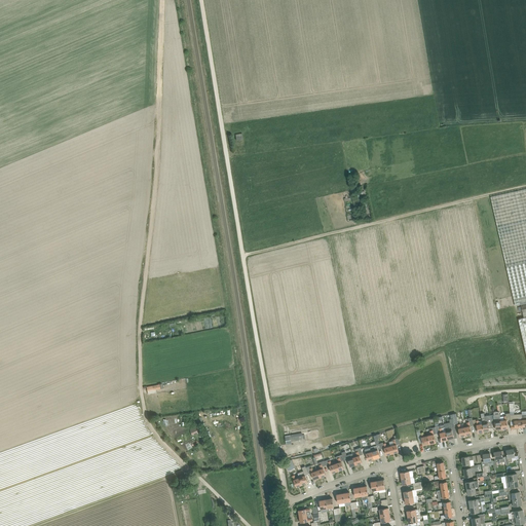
[(525,188),(490,196),(515,305),(525,302),(525,303),(521,304),(521,306),(523,312),(524,317),(518,318),(525,353),(525,188)]
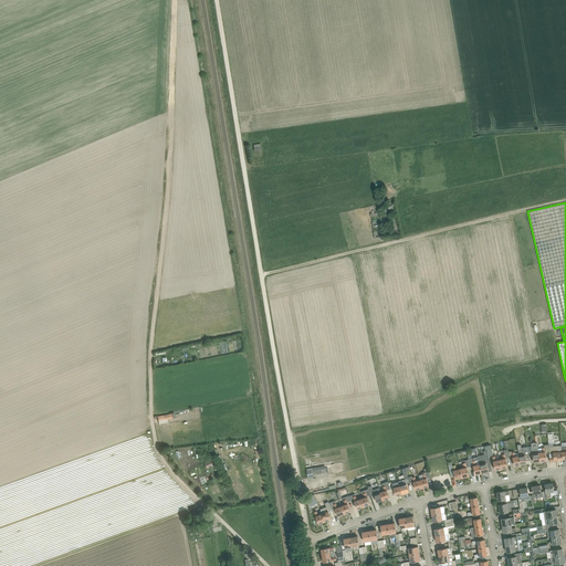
[(502,454),(503,459),(500,459),(502,469),(507,467),(506,459),(510,458),(507,449),(506,440),(504,441),(505,450),(504,450),(504,453),(502,454)]
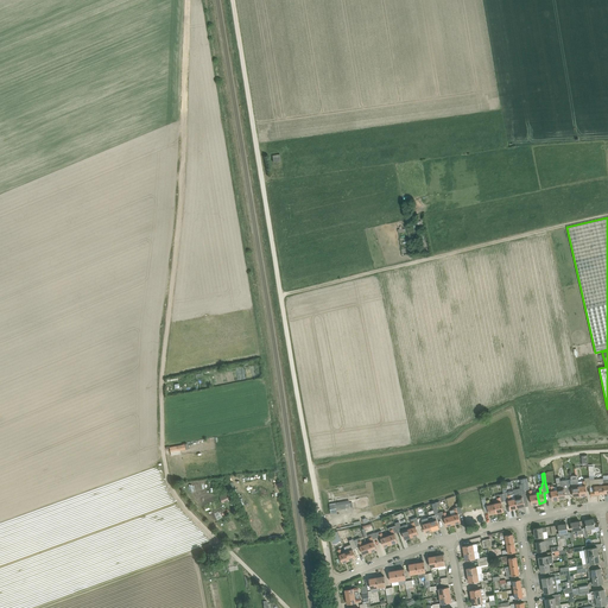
[(589,480),(589,477),(584,479),(586,481),(582,481),(583,485),(578,486),(581,495),(587,494),(586,486),(590,485),(589,480)]
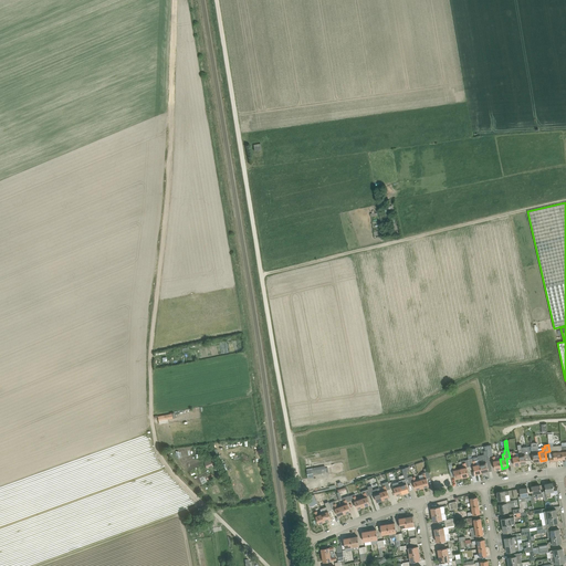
[(525,454),(528,454),(527,446),(523,447),(522,448),(522,450),(519,450),(520,456),(521,464),(527,463),(525,454)]
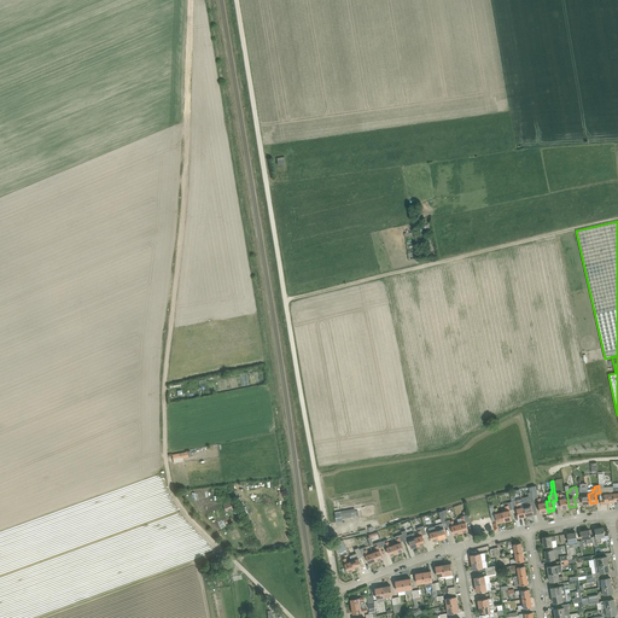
[(576,487),(577,496),(582,495),(583,505),(590,503),(588,494),(584,495),(583,490),(581,490),(581,487),(576,487)]
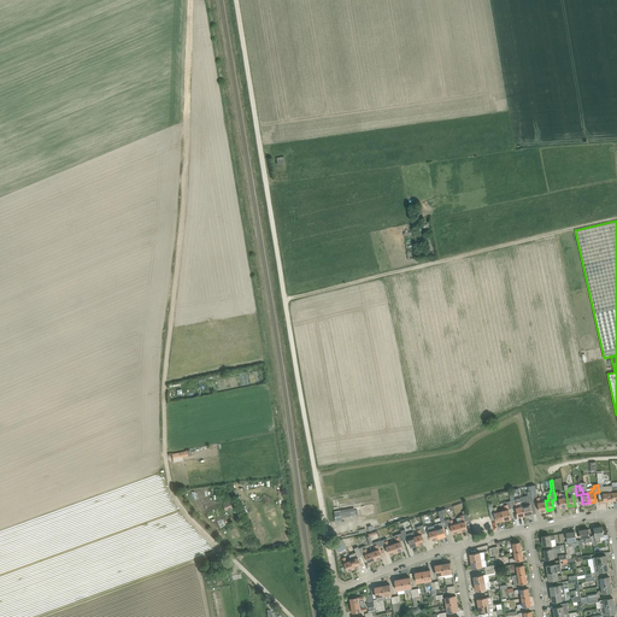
[(613,500),(612,487),(612,486),(598,487),(599,492),(599,494),(604,494),(604,501),(613,500)]
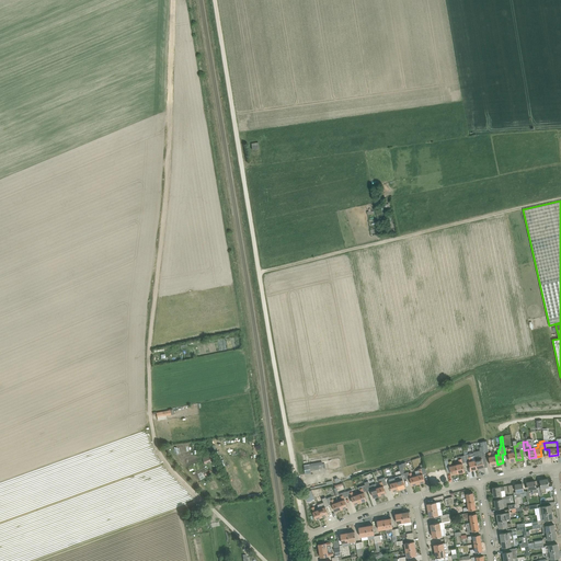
[(503,445),(505,454),(508,453),(510,461),(516,460),(515,451),(511,453),(510,448),(507,448),(507,447),(504,447),(503,445)]
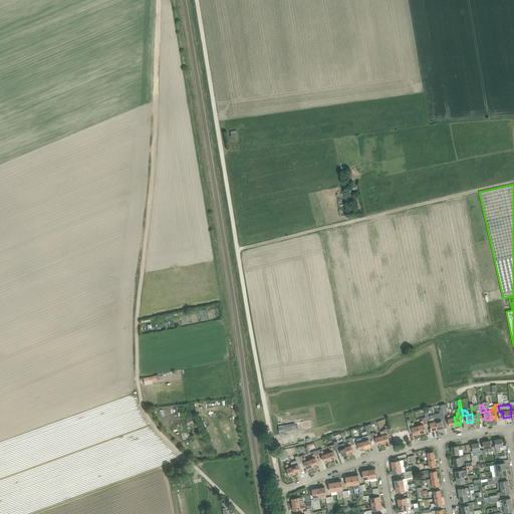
[(435,417),(436,422),(438,430),(444,428),(442,420),(445,420),(444,415),(443,412),(440,413),(438,413),(434,414),(435,417)]
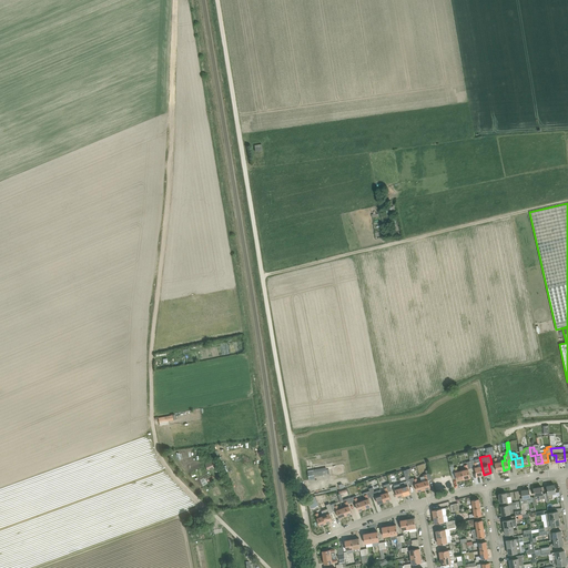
[(497,472),(504,470),(501,460),(497,462),(497,457),(494,458),(496,466),(497,472)]
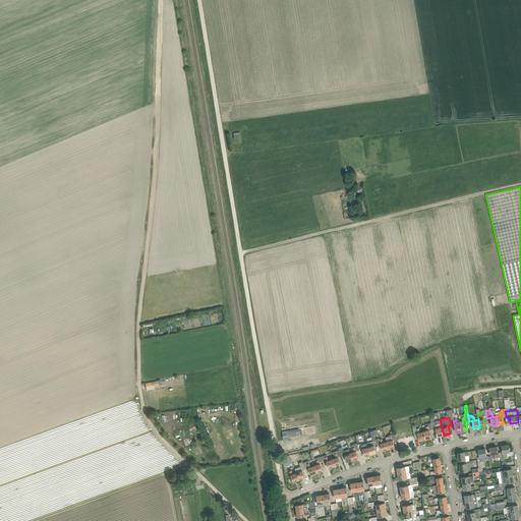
[(194,428),(195,429),(198,428),(195,422),(187,425),(190,431),(192,430),(192,429),(194,428)]
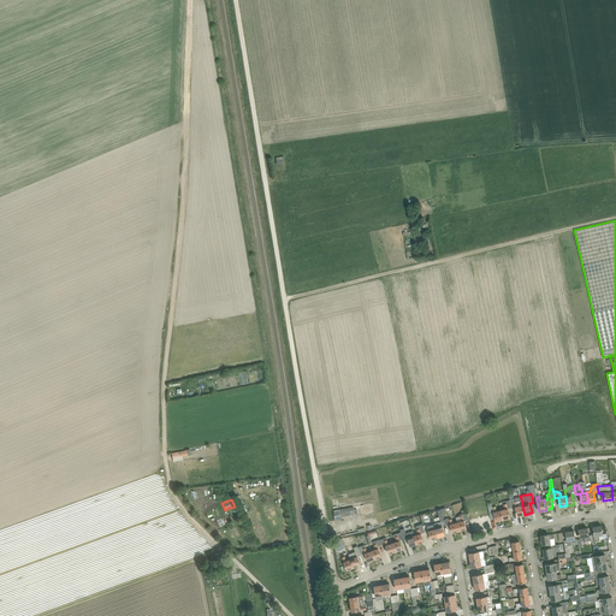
[(505,509),(501,510),(503,520),(510,517),(508,509),(511,508),(510,499),(505,501),(507,504),(504,504),(505,509)]
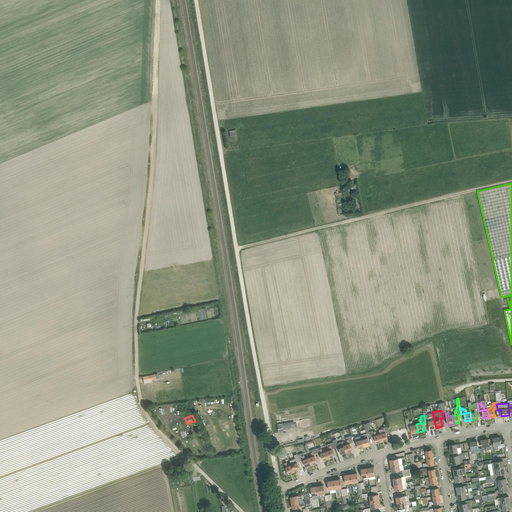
[(424,415),(425,422),(428,421),(430,429),(436,428),(434,420),(431,420),(430,416),(427,417),(427,415),(424,415)]
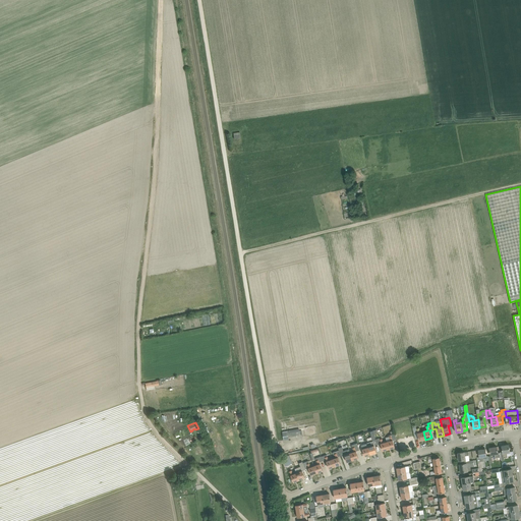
[(413,428),(414,433),(417,432),(419,441),(425,440),(423,431),(420,432),(419,428),(417,428),(416,427),(413,427),(413,428)]
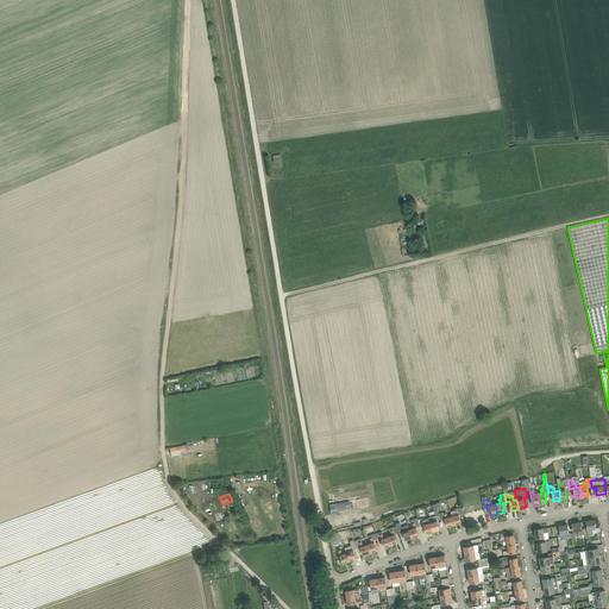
[(331,507),(332,513),(338,513),(338,512),(353,508),(353,503),(331,507)]
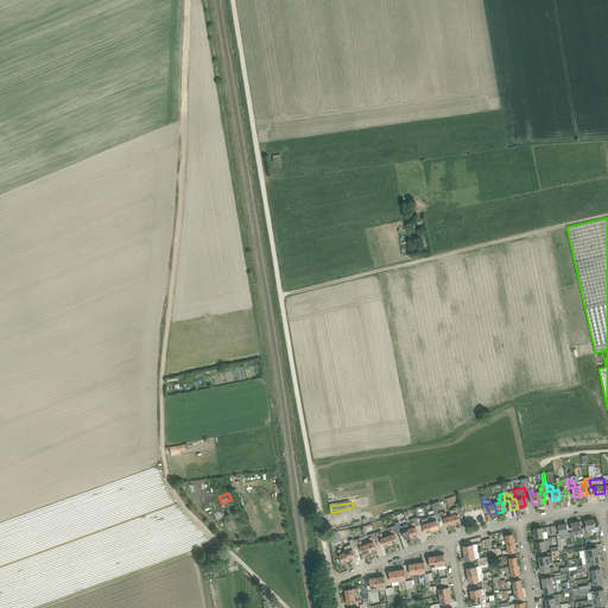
[(462,512),(461,506),(456,507),(457,508),(450,511),(451,515),(454,524),(461,521),(458,513),(462,512)]
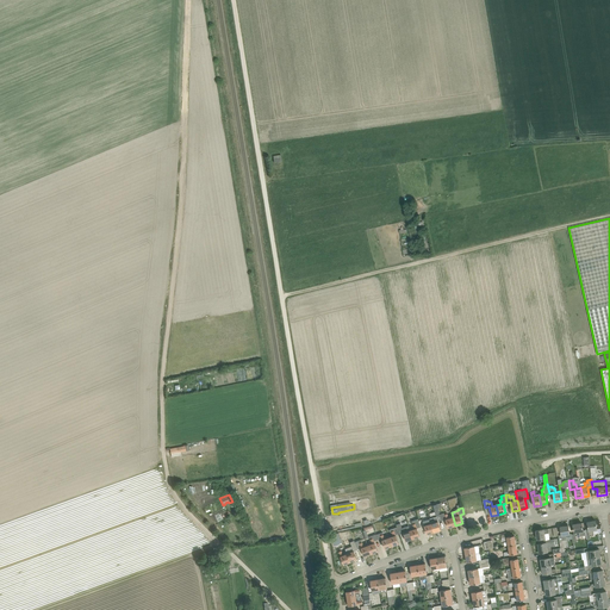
[(448,528),(455,526),(453,517),(448,518),(447,514),(444,515),(444,512),(440,514),(442,521),(446,520),(448,528)]
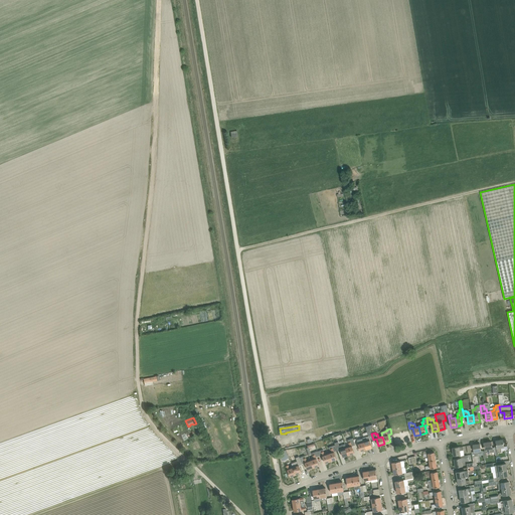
[(366,438),(363,439),(364,441),(366,449),(372,448),(370,441),(373,440),(371,434),(368,435),(369,437),(366,438)]
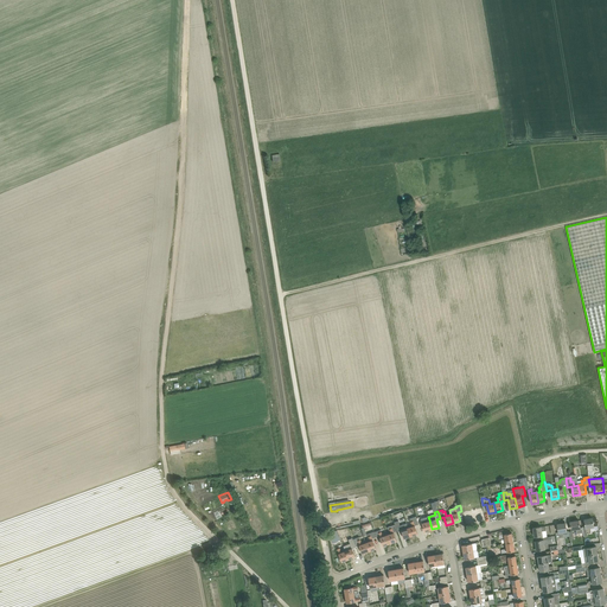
[(413,526),(408,528),(411,536),(417,534),(415,525),(419,524),(417,518),(416,517),(409,519),(413,526)]
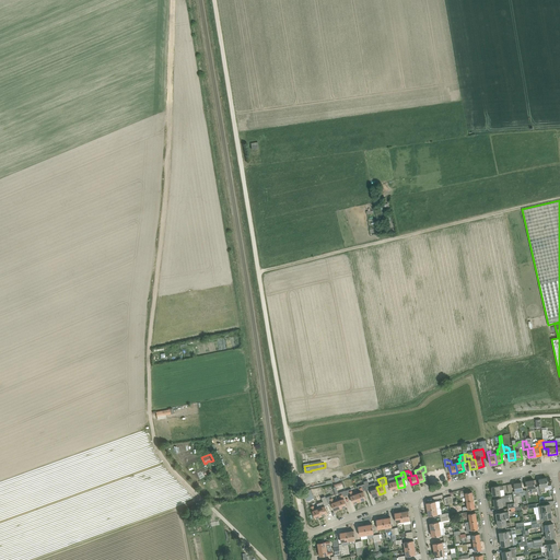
[(398,488),(396,479),(393,479),(392,477),(391,478),(388,478),(389,482),(392,490),(398,488)]
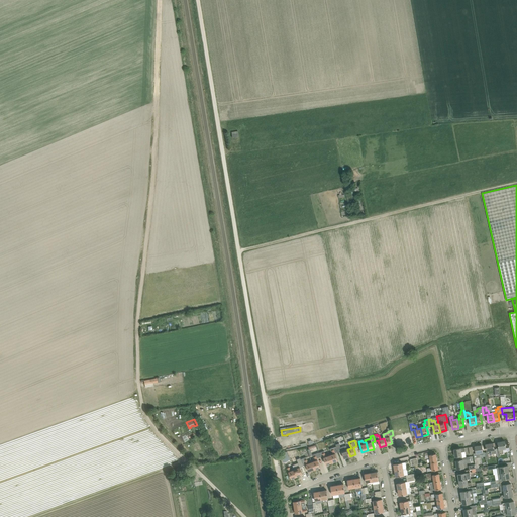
[(496,449),(497,453),(498,456),(501,456),(500,454),(503,453),(503,449),(506,448),(505,441),(498,442),(499,448),(496,448),(496,449)]
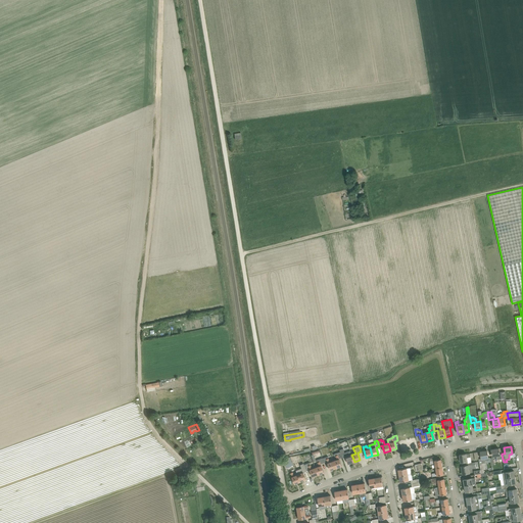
[(348,464),(354,462),(351,455),(350,450),(345,453),(343,448),(340,449),(342,458),(345,457),(348,464)]
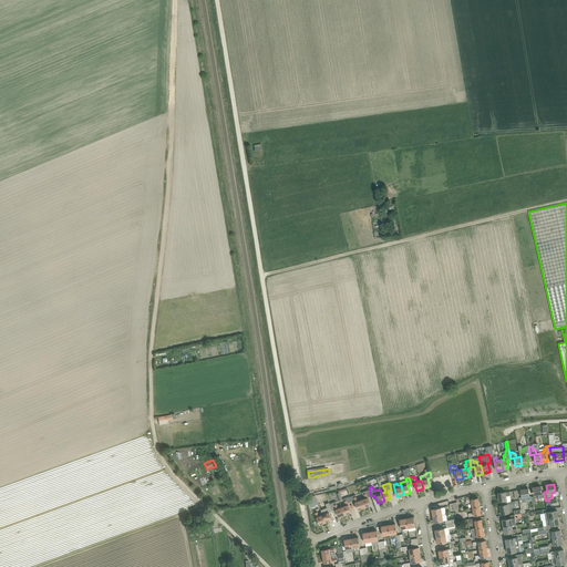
[(538,498),(543,497),(545,497),(544,493),(543,493),(540,486),(533,487),(534,495),(538,494),(538,498)]
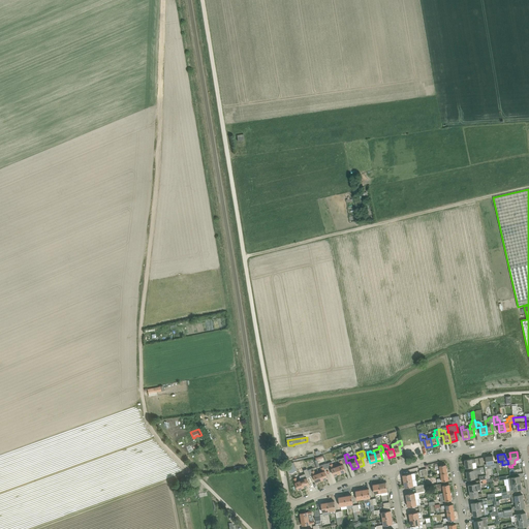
[(315,458),(316,460),(315,460),(317,466),(319,465),(317,460),(323,458),(323,456),(315,458)]
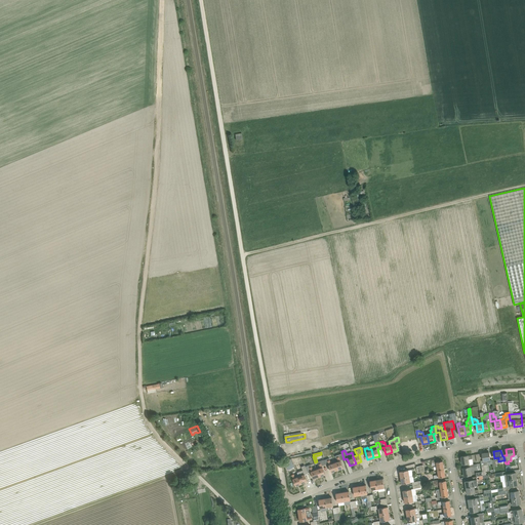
[(486,475),(486,472),(488,471),(487,465),(486,460),(490,459),(489,452),(482,453),(484,465),(481,466),(482,472),(483,475),(486,475)]
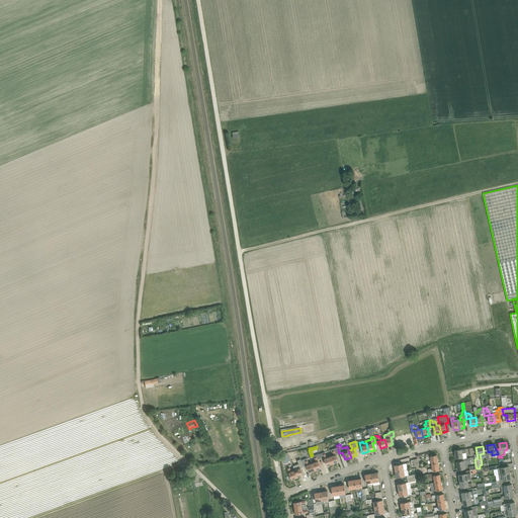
[(333,463),(339,461),(336,454),(336,453),(339,452),(337,447),(331,450),(331,452),(332,451),(334,455),(330,456),(333,463)]
